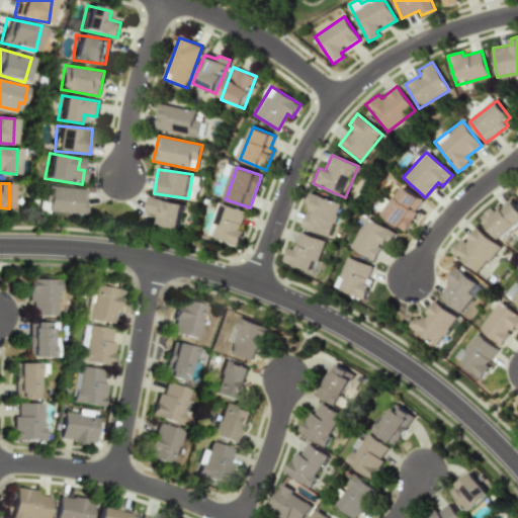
[(83,214),(85,189),(41,185),(39,210),(83,214)]
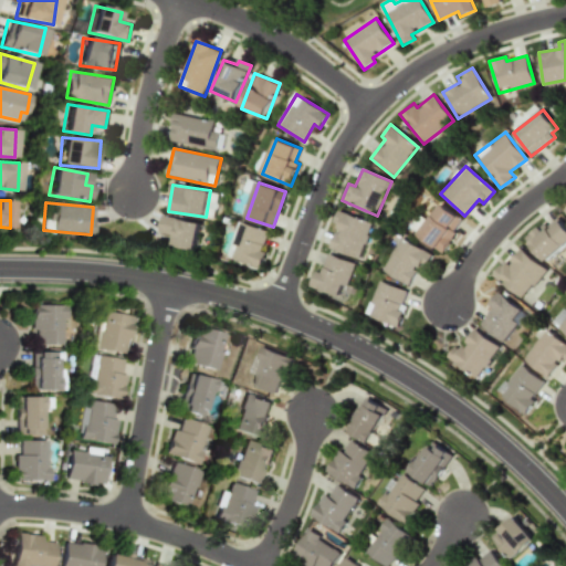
[(462,217),(438,205),(429,221),(417,215),(408,232),(444,251),(462,217)]
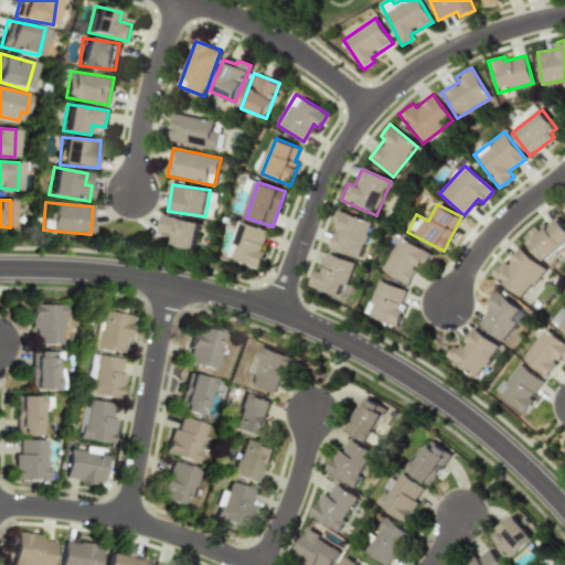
[(359,258),(371,222),(337,211),(332,224),(337,225),(329,248),(359,258)]
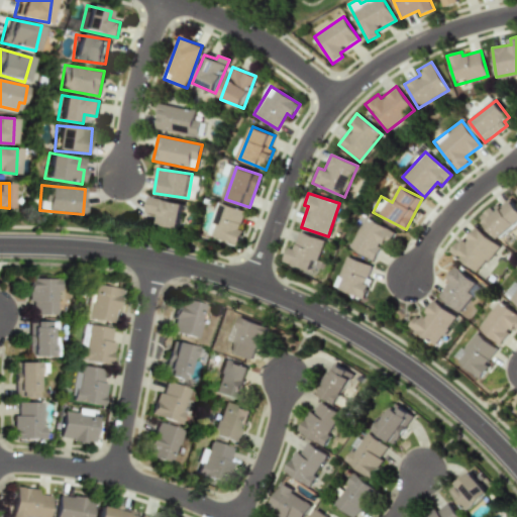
[(157,223),(179,228),(184,204),(148,196),(144,212),(158,215),(157,223)]
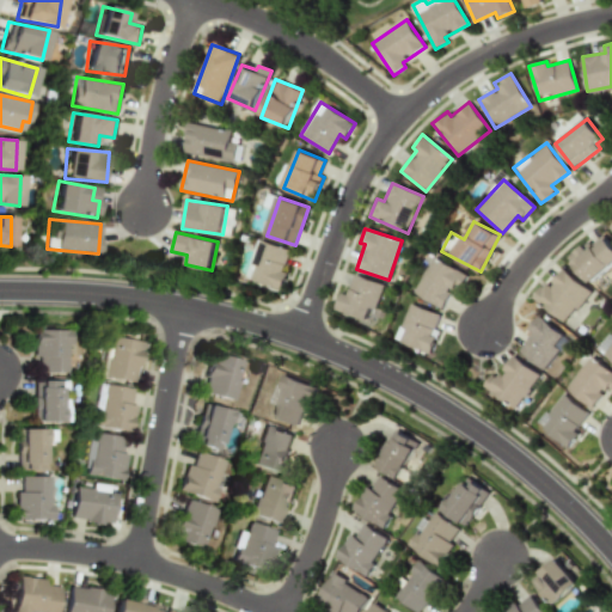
[(568,258),(591,283),(611,263),(611,245),(603,234),(591,245),(587,240),(568,258)]
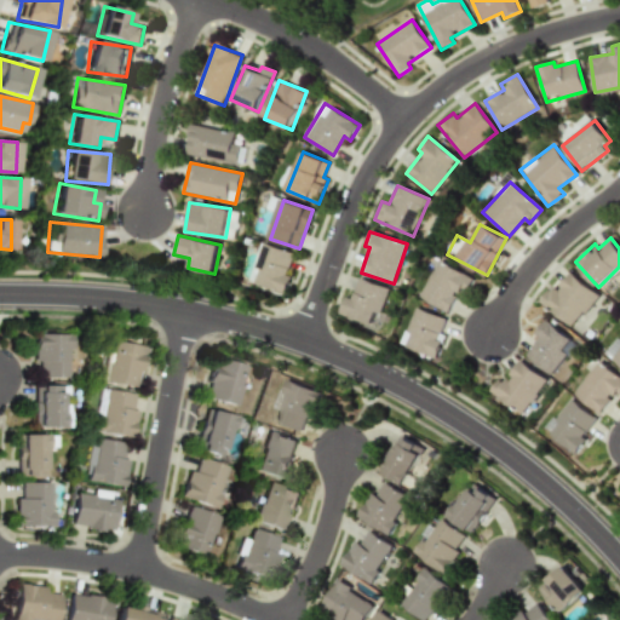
[(293,253),(263,244),(251,282),(286,293),(292,276),(286,275),(293,253)]
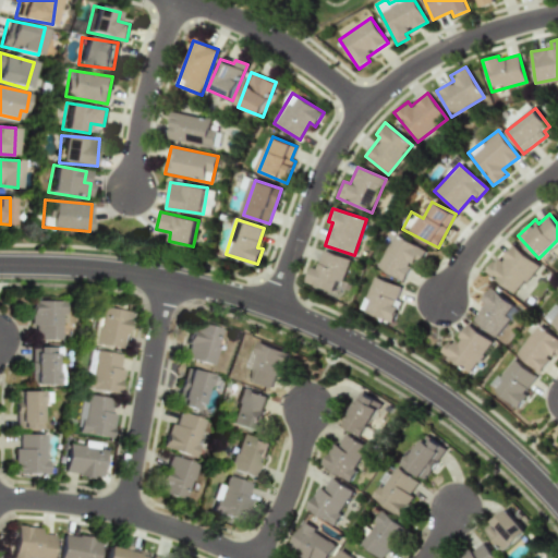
[(403,281),(412,264),(417,266),(425,251),(395,234),(376,267),(403,281)]
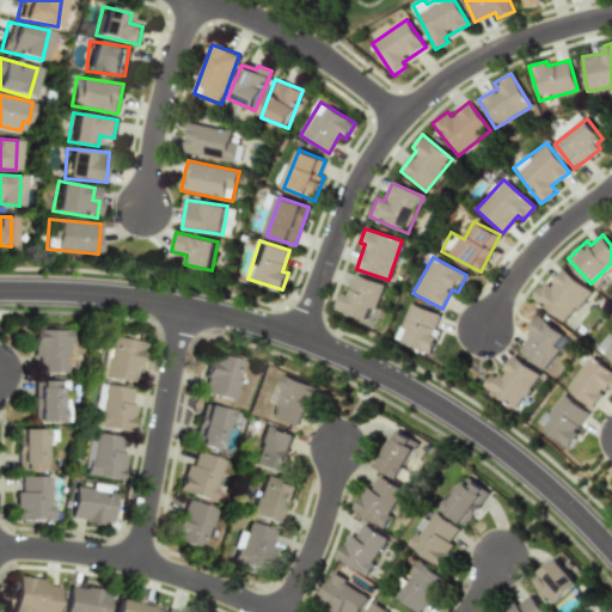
[(591,292),(563,269),(549,286),(544,282),(532,298),(564,324),(591,292)]
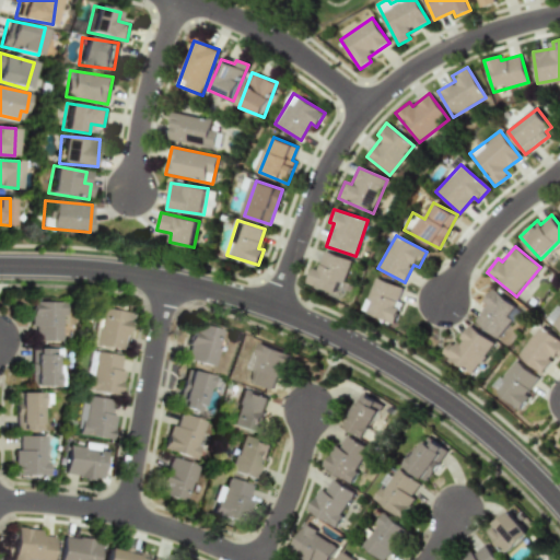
[(334,293),(338,282),(342,284),(351,260),(324,251),(317,270),(312,268),(306,283),(334,293)]
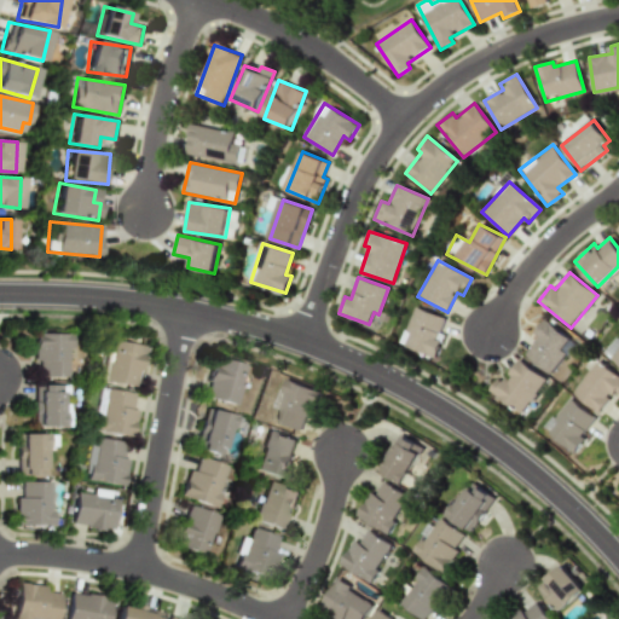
[(445,317),(411,307),(400,347),(437,357),(443,335),(440,334),(445,317)]
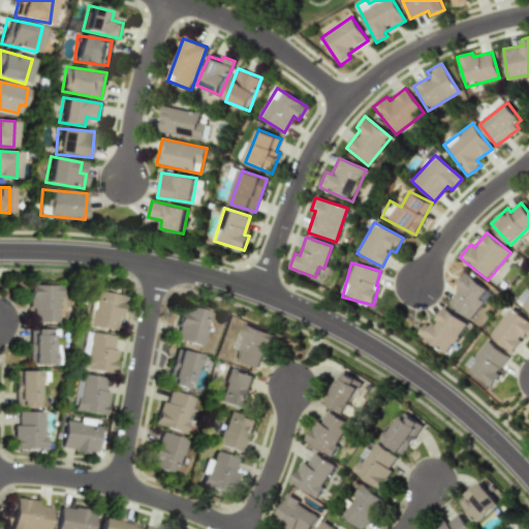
[(470,319),(481,302),(479,300),(487,288),(465,275),(446,305),(470,319)]
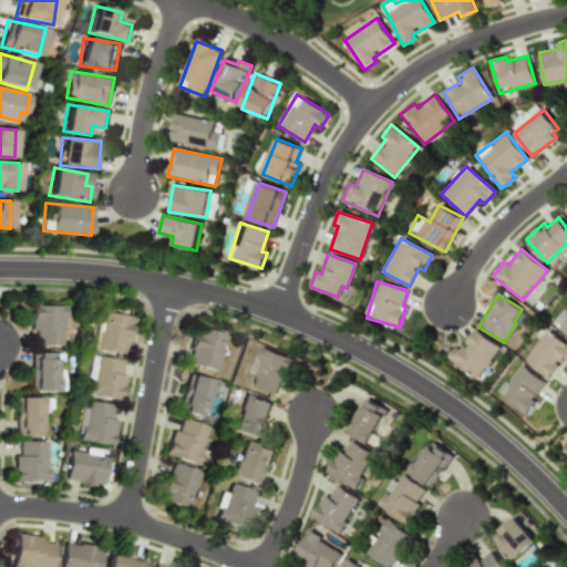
[(62,306),(29,305),(29,331),(34,331),(34,344),(61,346),(62,306)]
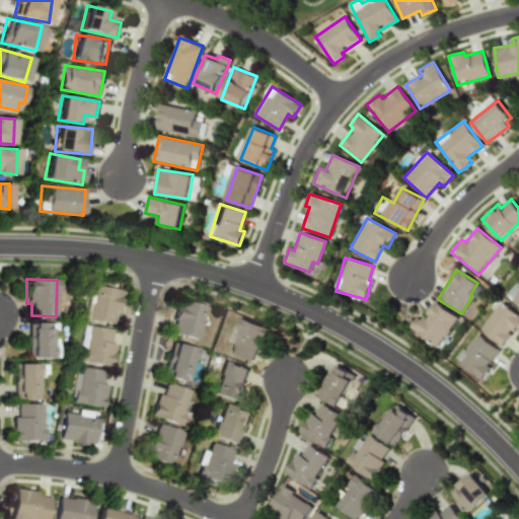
[(87,320),(115,324),(120,290),(93,286),(87,320)]
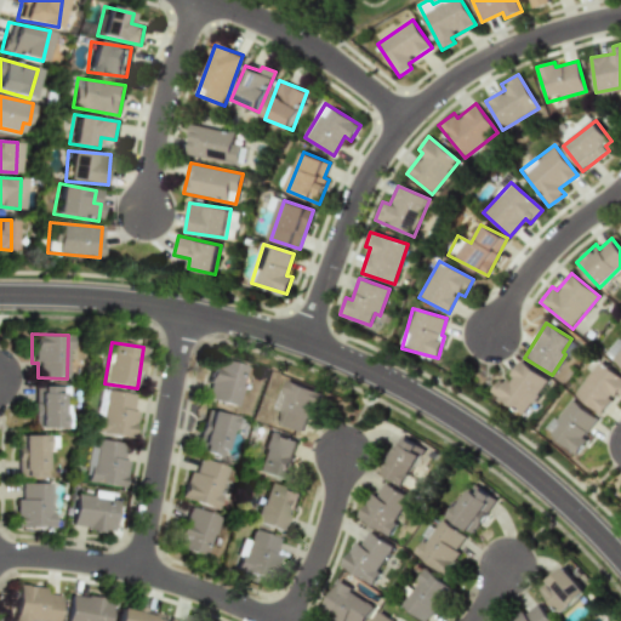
[(244,365),(214,358),(204,399),(235,406),(244,365)]
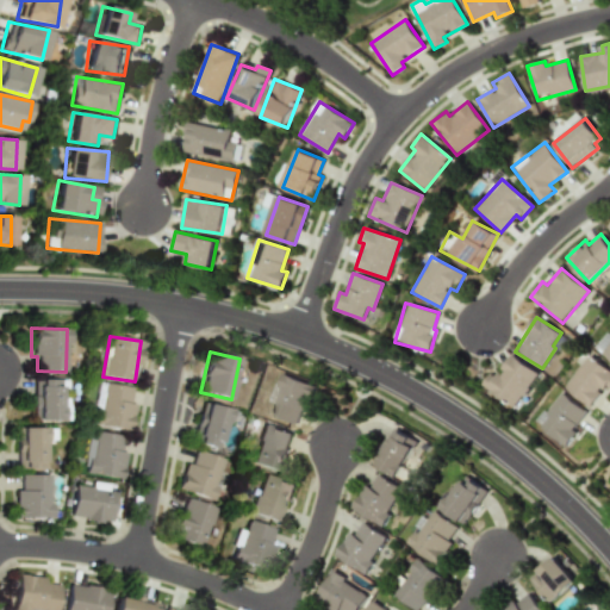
[(483,385),(515,408),(537,373),(511,355),(496,377),(490,374),(483,385)]
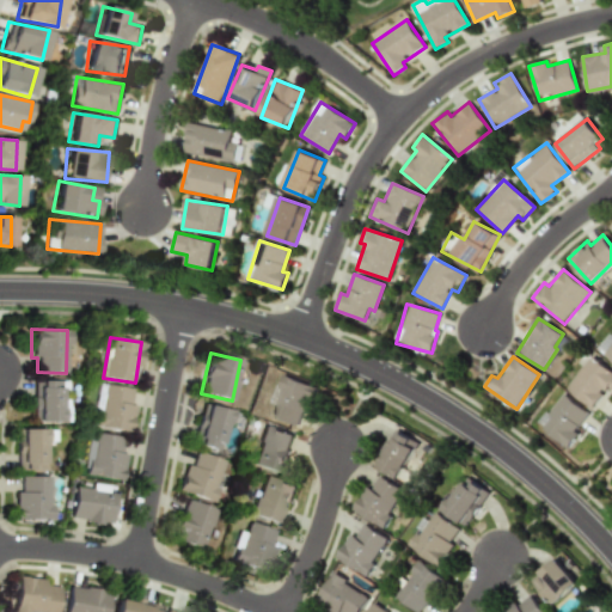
[(611,385),(611,372),(591,356),(565,389),(593,410),(611,385)]
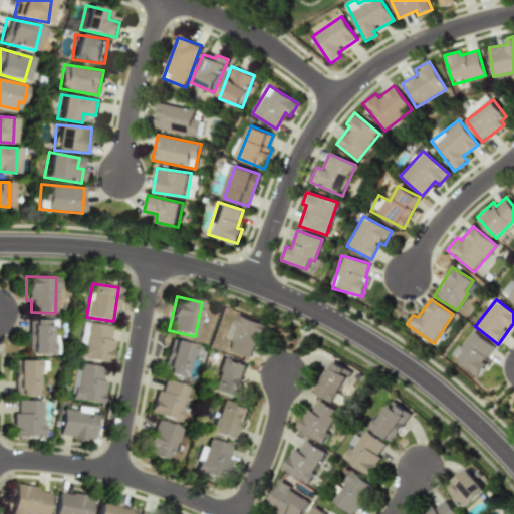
[(227,350),(253,358),(264,324),(238,316),(227,350)]
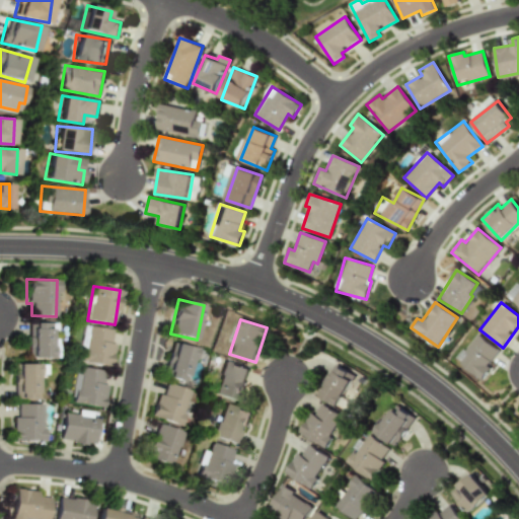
[(27,358),(50,358),(51,322),(27,322),(27,358)]
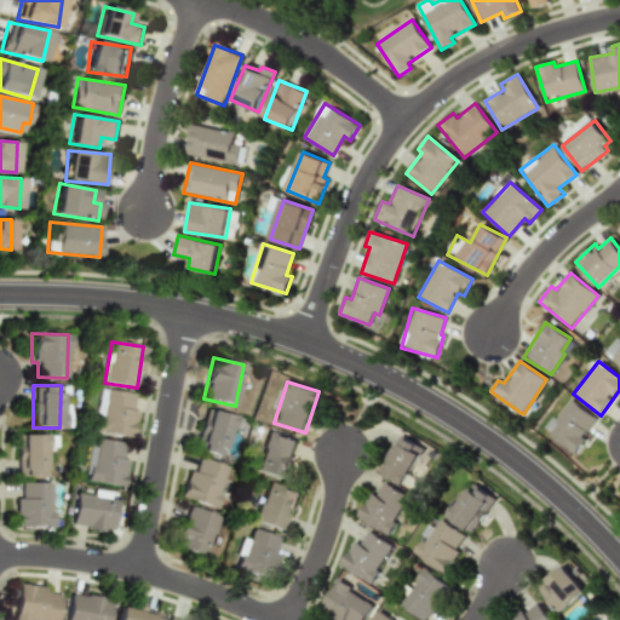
[(133,394),(99,389),(93,431),(131,437),(136,409),(131,409),(133,394)]
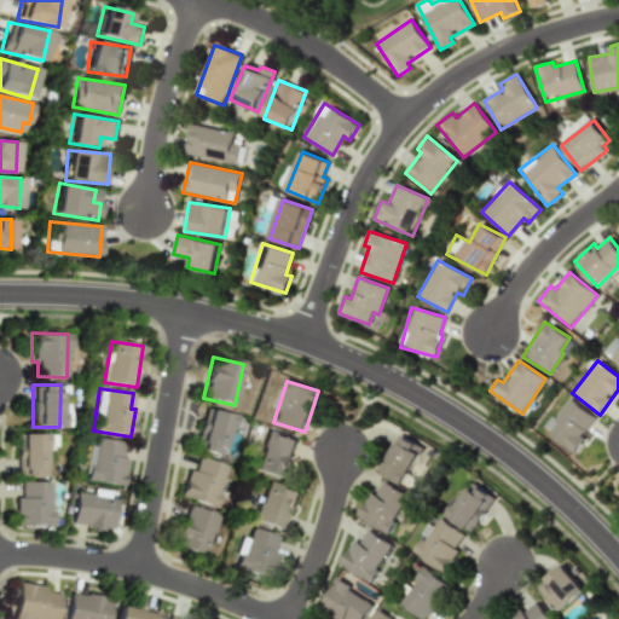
[(544,429),(574,453),(585,439),(582,435),(595,418),(568,398),(544,429)]
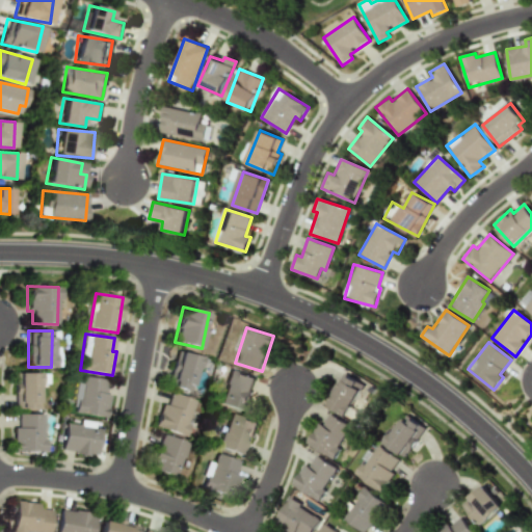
[(198,357),(176,350),(165,384),(188,392),(198,357)]
